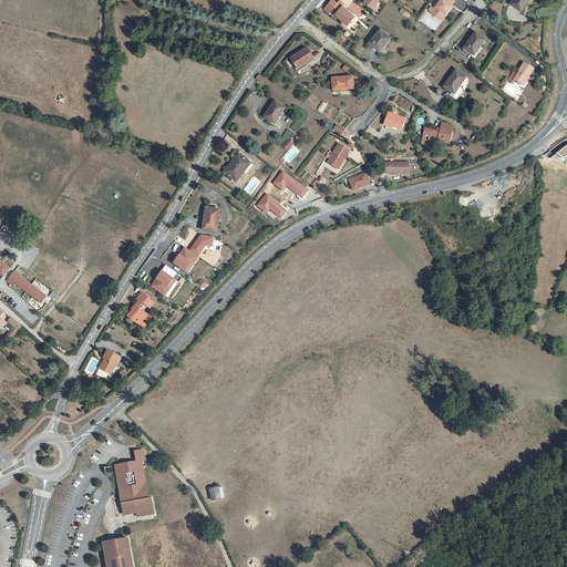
[(341,24),(346,29),(348,26),(353,19),(356,17),(354,16),(343,6),(343,4),(340,0),(331,11),(343,22),(341,24)]
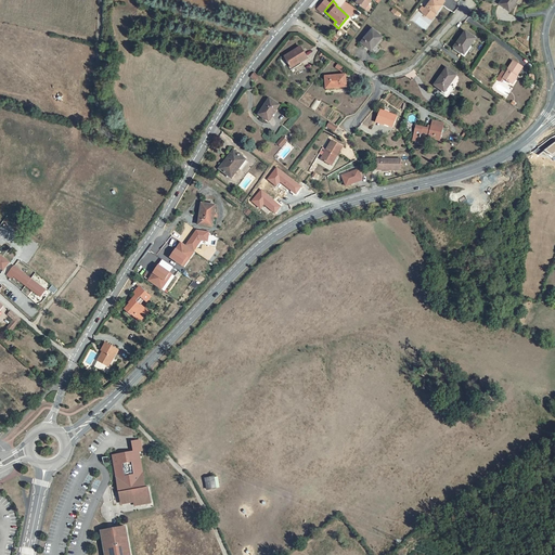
[(351,17),(357,10),(346,0),(339,8),(351,17)]
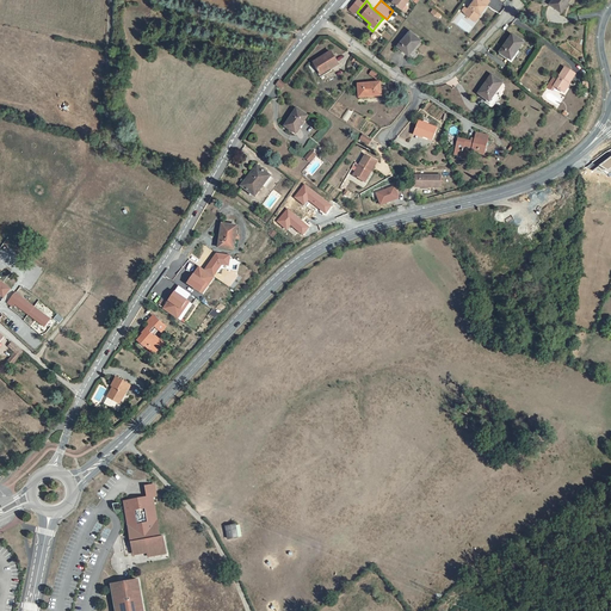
[(489,0),(473,0),(464,13),(474,20),(489,0)]
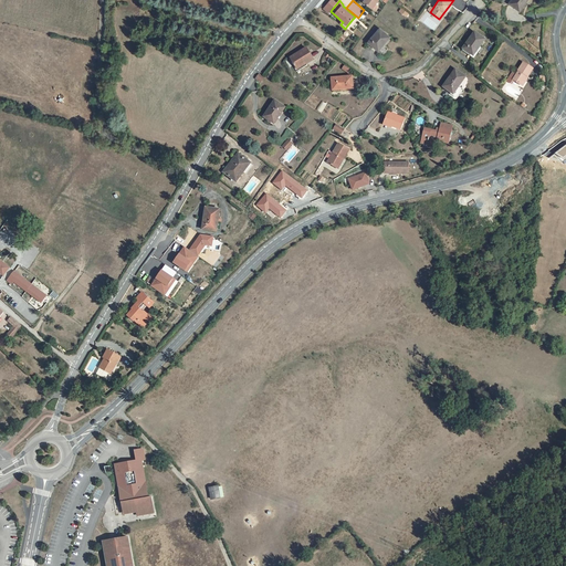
[(527,0),(511,0),(509,3),(520,12),(527,0)]
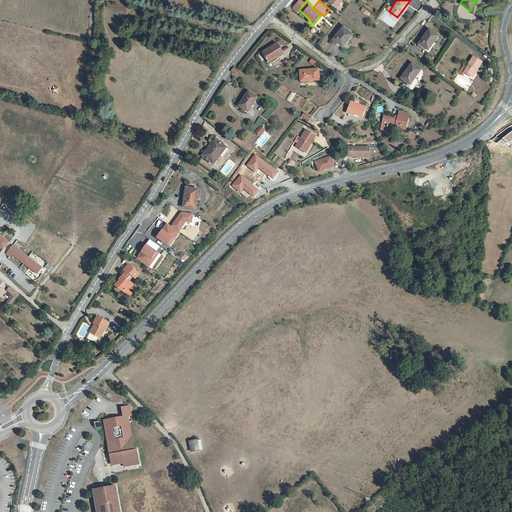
[(344,26),(333,38),(343,46),(353,34),(344,26)]
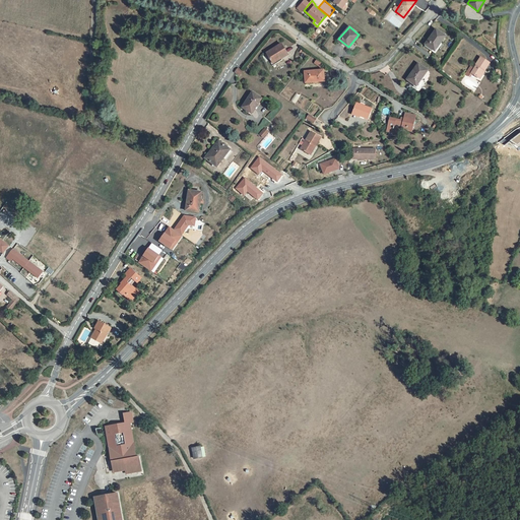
[(446,37),(436,29),(425,45),(435,52),(446,37)]
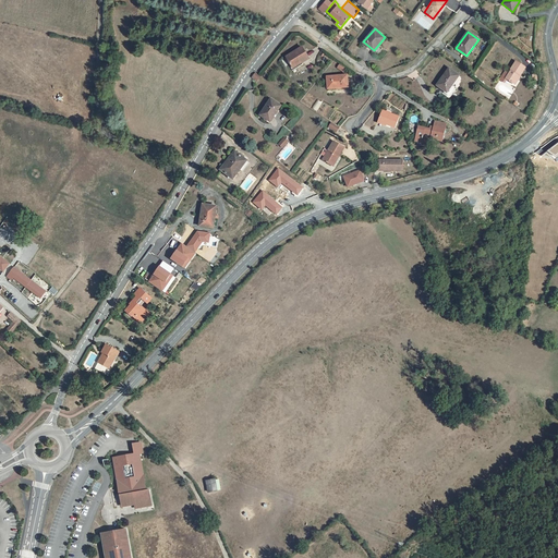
[(303,46),(286,57),(293,70),(311,59),(303,46)]
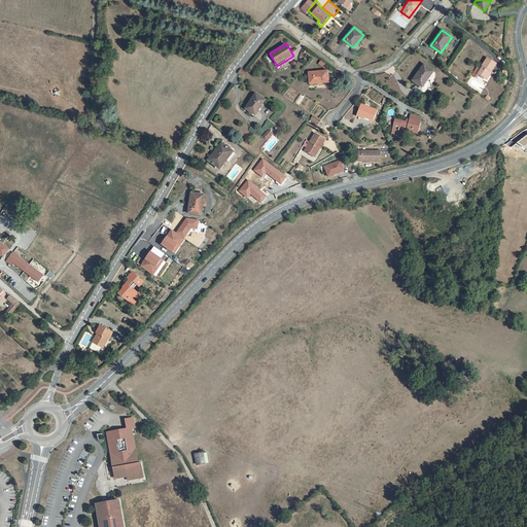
[(492,72),(497,64),(487,58),(482,66),(483,66),(478,74),(486,79),(491,71),(492,72)]
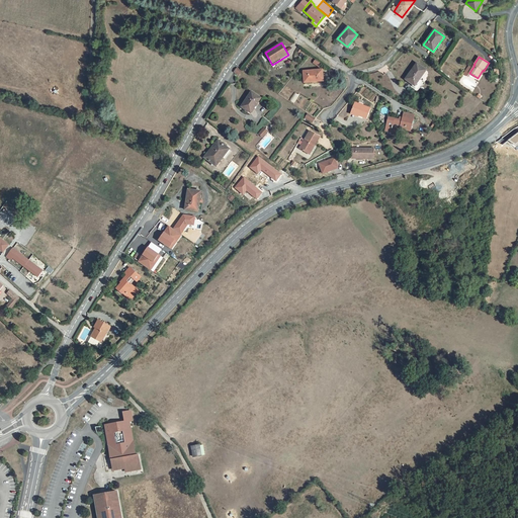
[(427,70),(417,63),(405,79),(413,85),(415,86),(420,79),(427,70)]
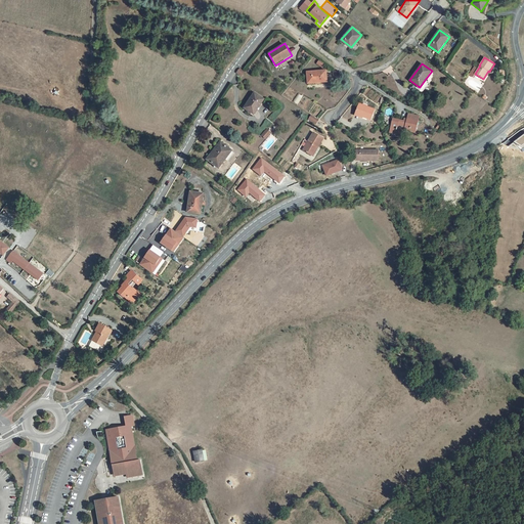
[(307,73),(307,82),(316,81),(316,83),(328,82),(326,71),(307,73)]
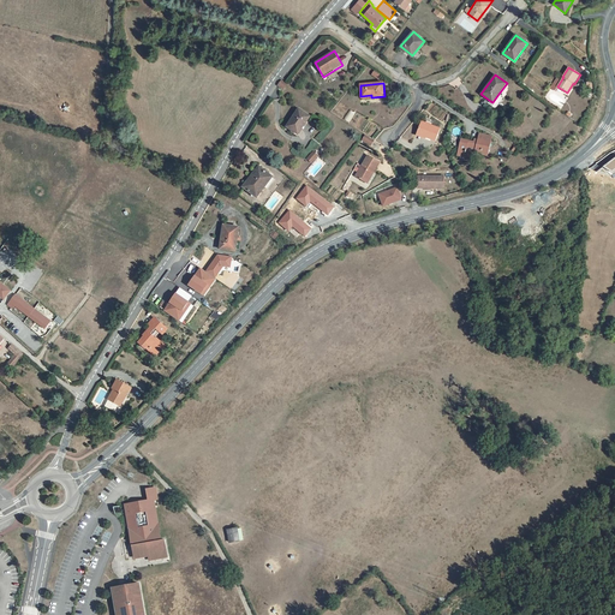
[(299,108),(286,127),(298,135),(311,117),(299,108)]
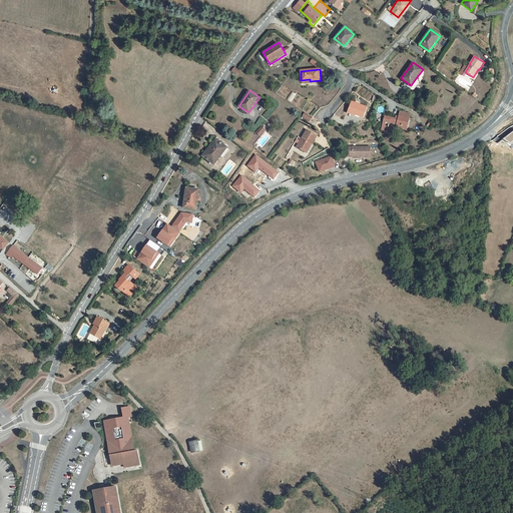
[(367,107),(352,101),(348,110),(353,112),(352,114),(355,116),(356,115),(363,117),(367,107)]
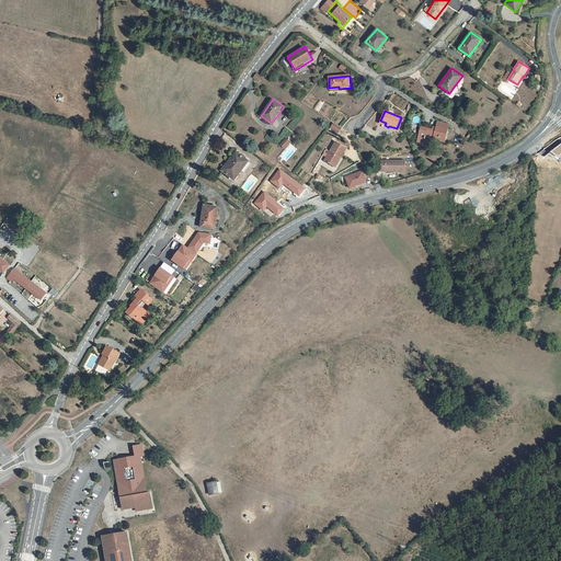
[(435,130),(421,127),(418,141),(424,144),(424,142),(430,144),(431,141),(431,139),(433,140),(445,142),(448,130),(449,125),(437,122),(436,127),(435,130)]
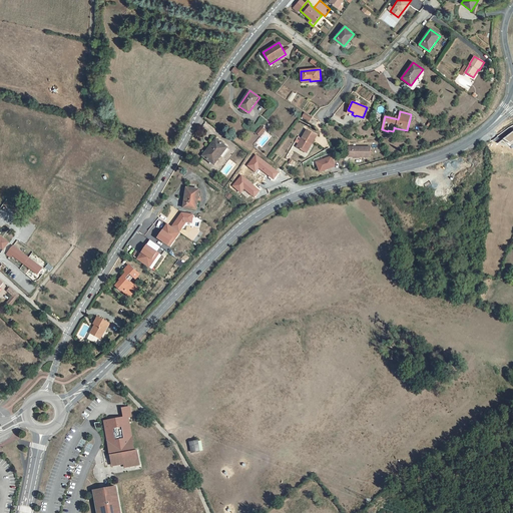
[(312,117),(305,112),(302,116),(309,121),(312,117)]
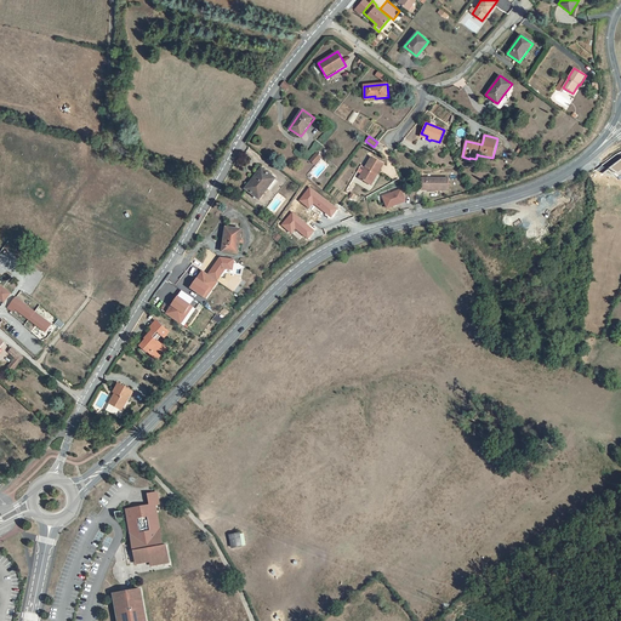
[(314,165),(322,157),(315,152),(309,160),(314,165)]
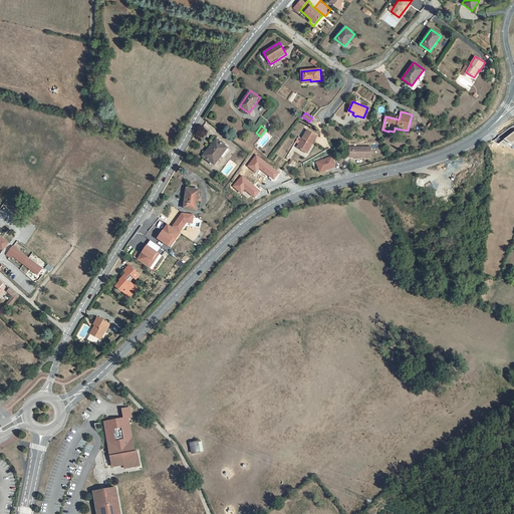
[(307,130),(297,148),(305,152),(310,144),(312,145),(317,136),(307,130)]
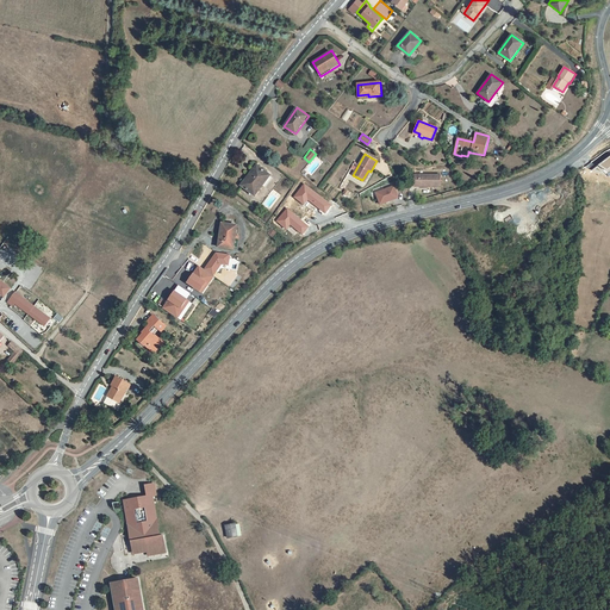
[(256,166),(241,186),(255,195),(271,175),(256,166)]
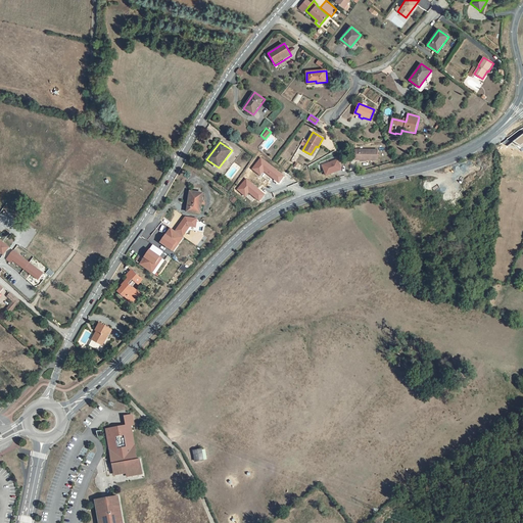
[(377,150),(355,149),(354,159),(377,160),(377,150)]
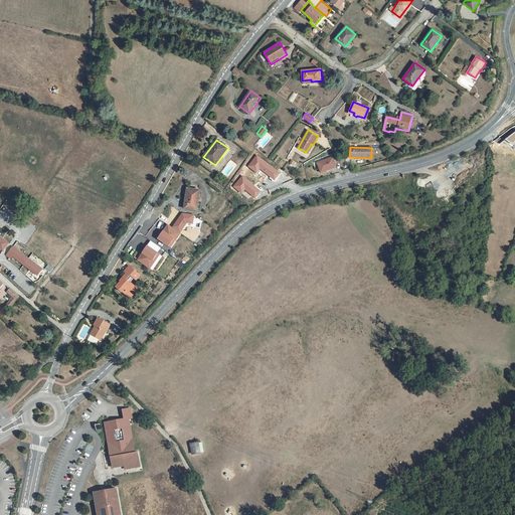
[(316,162),(320,173),(336,167),(332,156),(316,162)]
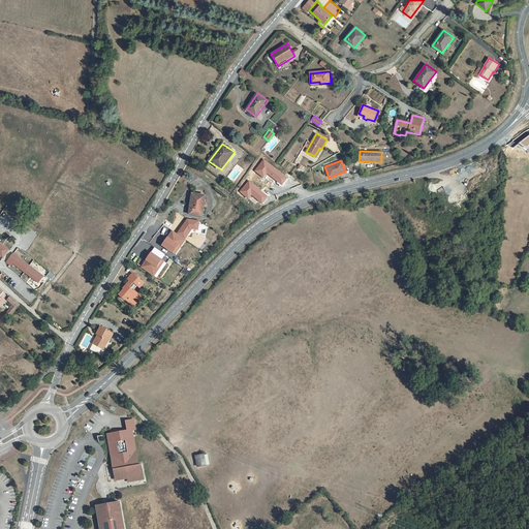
[(206,195),(192,194),(189,214),(203,216),(206,195)]
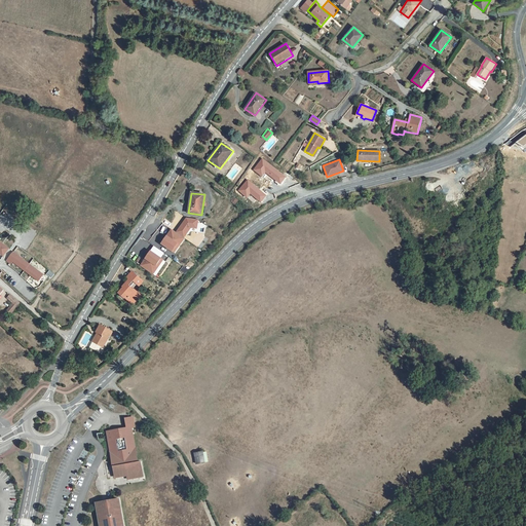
[(190,228),(196,229),(198,219),(185,217),(177,230),(168,229),(159,245),(173,253),(175,253),(190,228)]
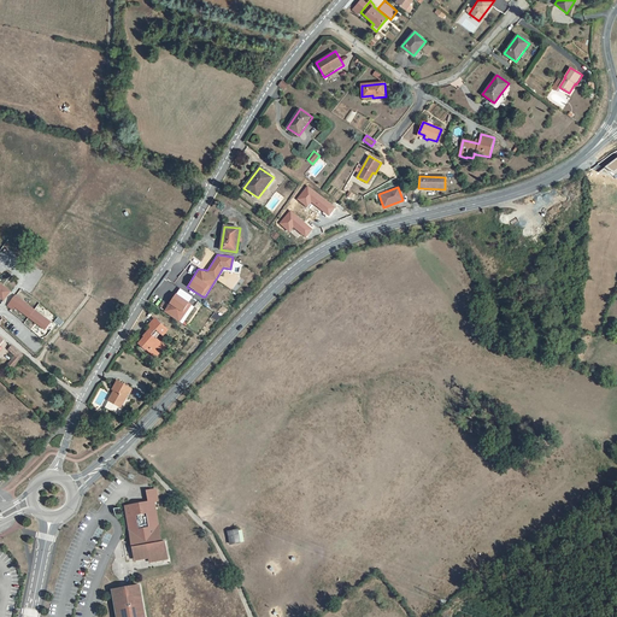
[(10,259),(4,266),(7,270),(15,263),(10,259)]
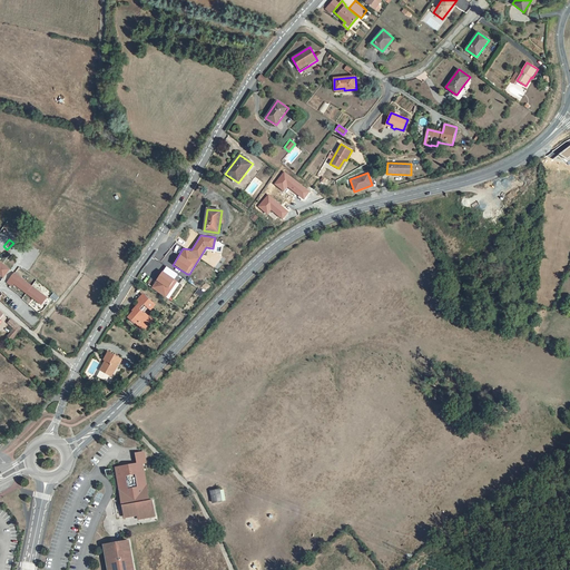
[(0,274),(5,277),(10,271),(0,262),(0,274)]
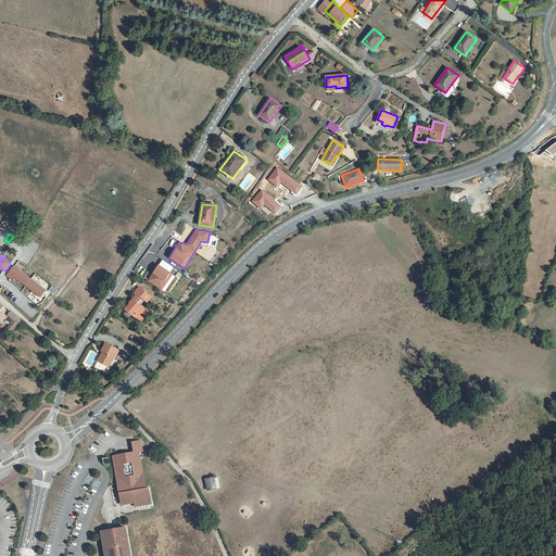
[(159,264),(147,280),(161,290),(173,275),(159,264)]
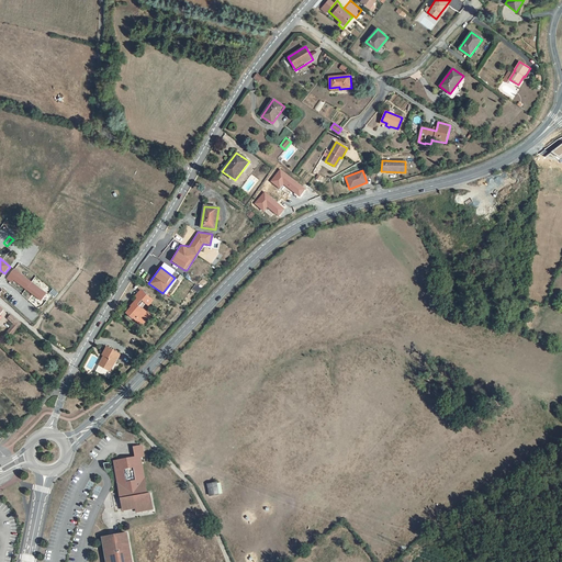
[(14,270),(8,279),(12,282),(14,280),(31,292),(30,293),(32,295),(32,294),(41,301),(46,294),(14,270)]
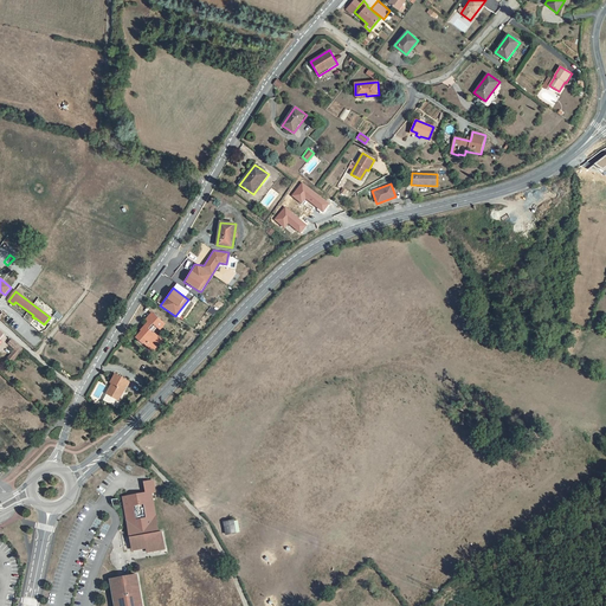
[(142,331),(136,337),(143,345),(144,343),(153,352),(162,341),(156,335),(155,334),(154,335),(148,329),(153,323),(160,329),(160,330),(166,324),(152,313),(146,320),(148,322),(141,330),(142,331)]
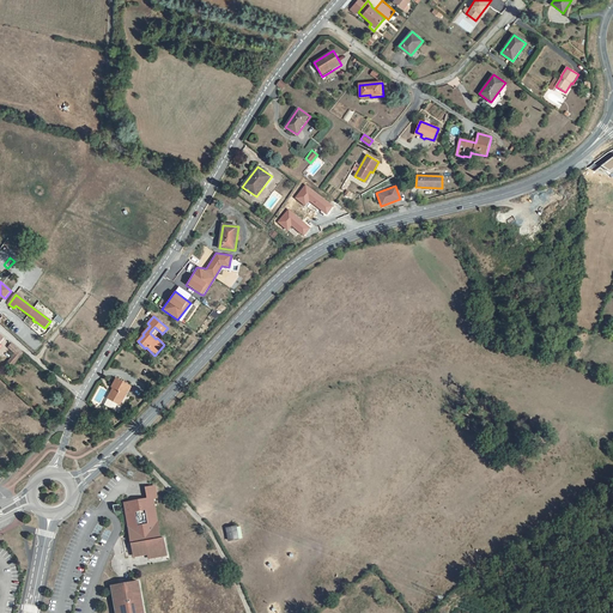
[(5,369),(7,371),(12,366),(13,368),(25,354),(13,345),(10,350),(17,356),(5,369)]
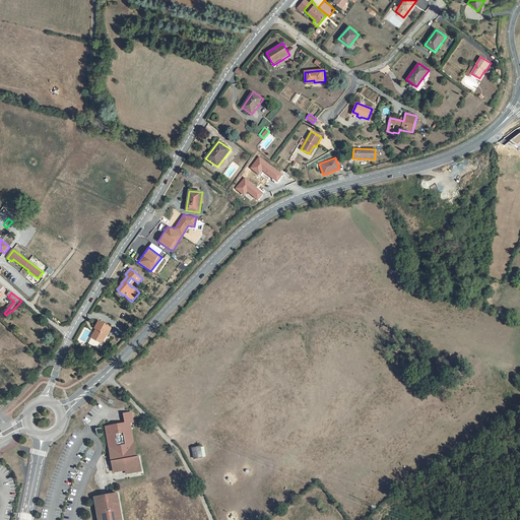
[(94,333),(91,338),(101,343),(105,334),(107,335),(111,327),(99,321),(94,329),(96,329),(98,330),(96,333),(94,333)]
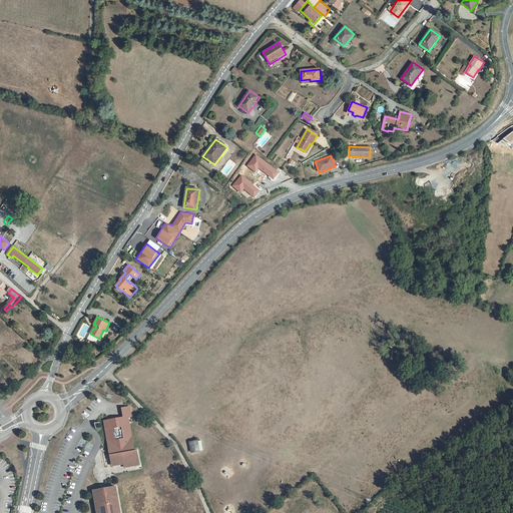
[(128,465),(143,463),(141,448),(136,449),(136,448),(138,448),(138,447),(133,415),(135,415),(134,405),(128,406),(129,415),(127,416),(127,418),(114,421),(113,418),(108,419),(113,451),(116,451),(116,452),(117,453),(117,454),(117,455),(118,456),(118,457),(119,457),(120,458),(119,459),(119,460),(120,460),(121,461),(122,461),(123,461),(124,461),(124,462),(126,462),(127,462),(128,465)]
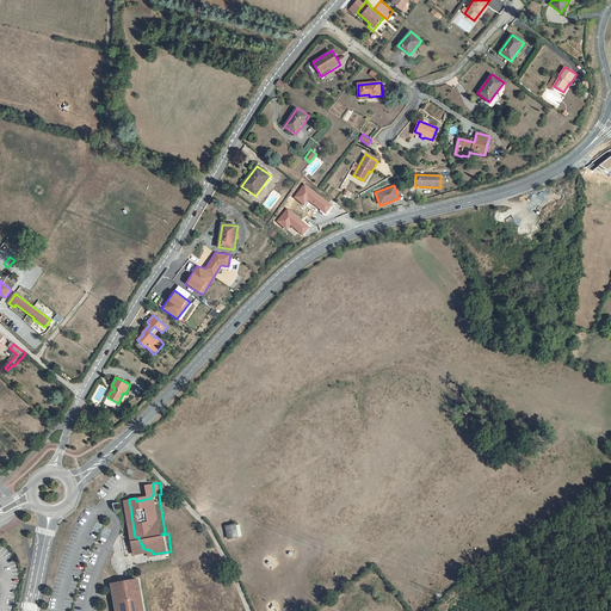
[(235,525),(226,526),(228,539),(238,537),(235,525)]
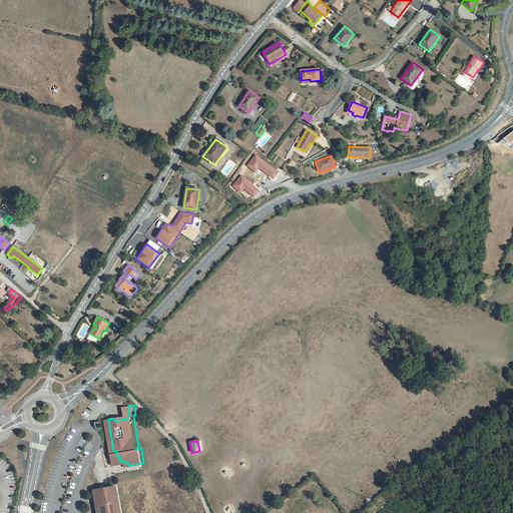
[(116,452),(114,453),(115,464),(127,462),(126,462),(124,462),(124,461),(123,461),(122,461),(121,461),(120,460),(119,460),(119,459),(120,458),(119,457),(118,457),(118,456),(117,455),(117,454),(117,453),(116,452)]
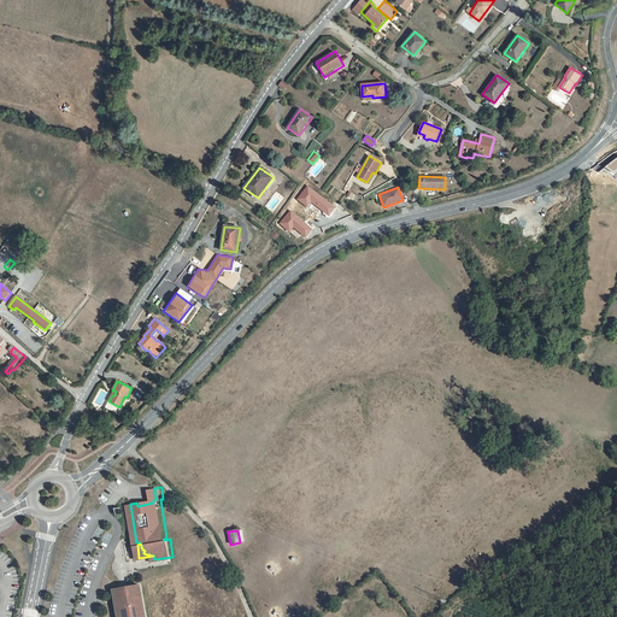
[(117,587),(122,616),(148,616),(144,582),(136,583),(136,588),(133,589),(133,587),(129,588),(129,589),(125,591),(125,586),(117,587)]
